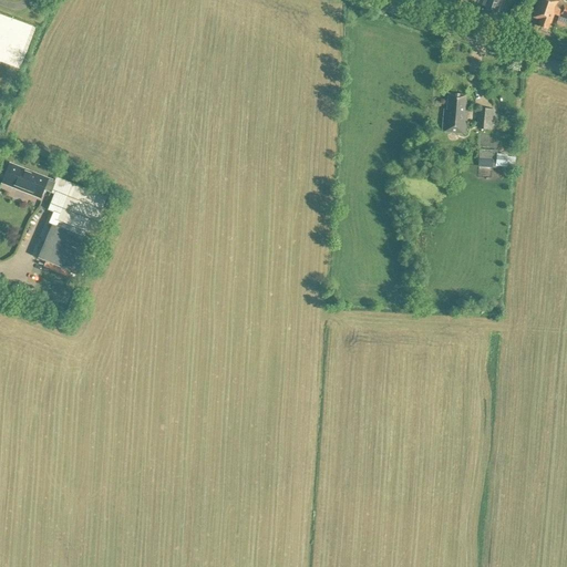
[(484,0),(482,7),(486,9),(485,11),(494,13),(498,2),(501,3),(501,0),(484,0)]
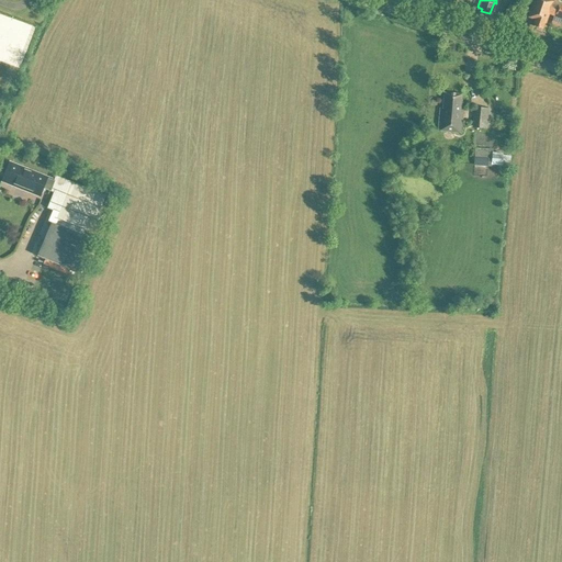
[(557,9),(551,8),(553,3),(543,0),(534,0),(528,19),(535,21),(532,27),(542,31),(544,24),(546,24),(549,14),(553,17),(561,20),(561,6),(558,4),(557,9)]
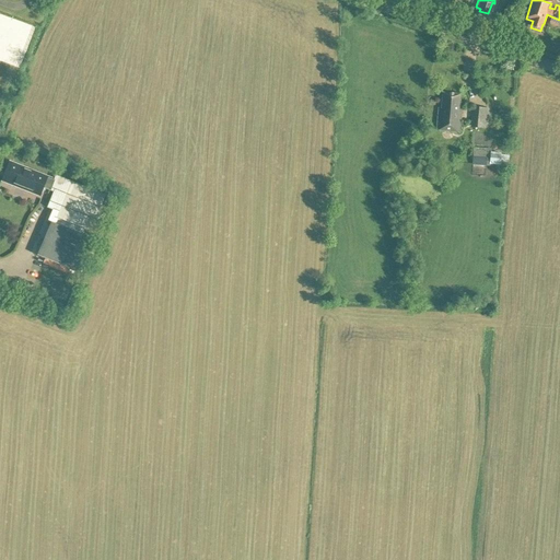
[(436,131),(459,133),(461,112),(458,112),(459,95),(442,94),(441,109),(439,109),(436,131)]
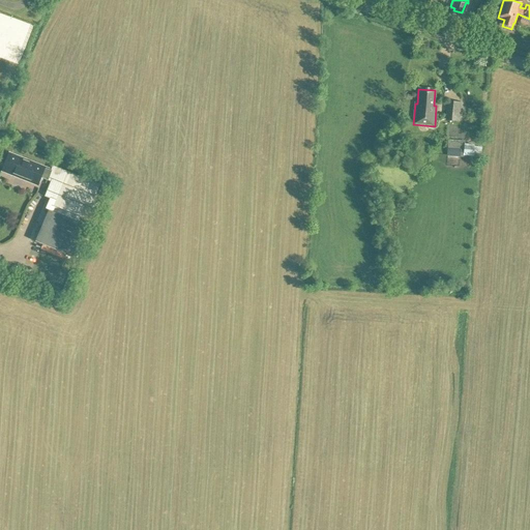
[(447,102),(445,122),(459,123),(459,119),(465,119),(466,108),(462,108),(462,104),(447,102)]
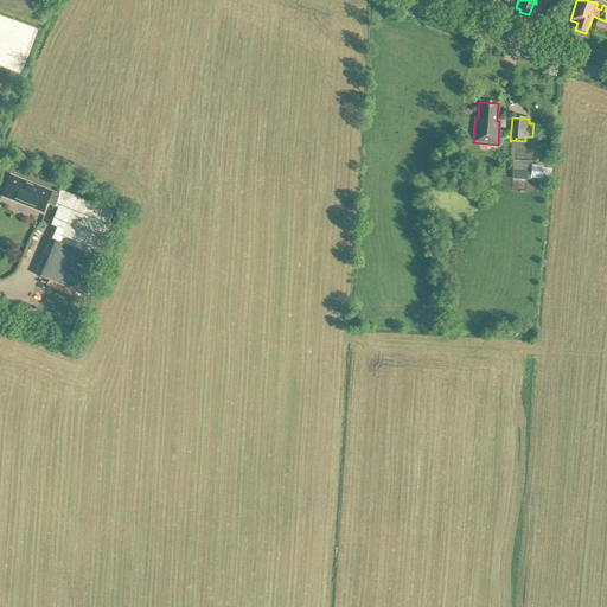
[(512,161),(512,172),(532,172),(532,167),(532,164),(532,163),(512,161)]
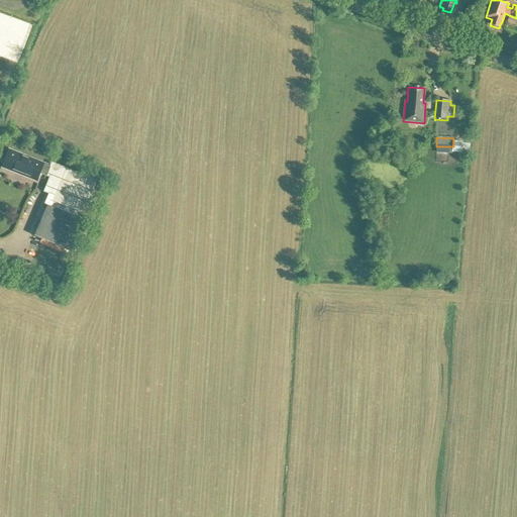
[(49,167),(43,165),(10,151),(4,168),(37,182),(40,175),(48,178),(42,193),(48,196),(44,206),(46,207),(34,237),(75,253),(96,201),(90,198),(97,182),(50,164),(49,167)]
